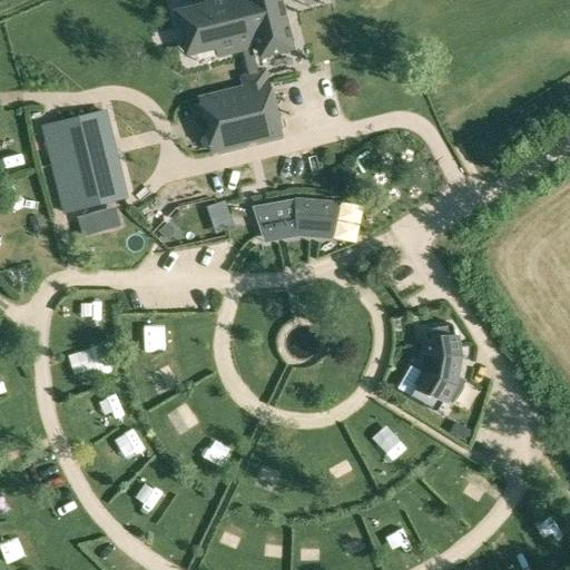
[(198,0),(179,6),(195,67),(259,50),(262,60),(292,52),(277,0),(198,0)]
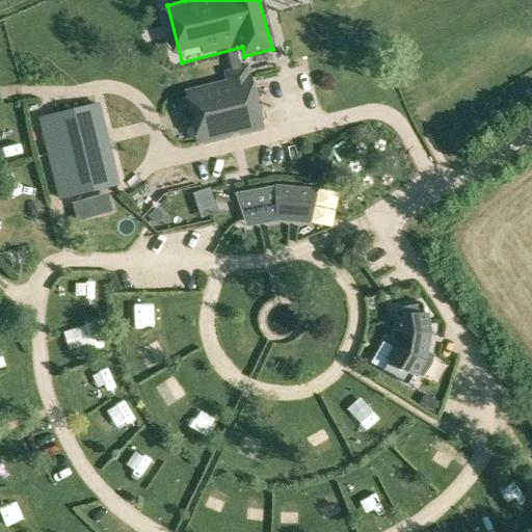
[(188,89),(201,141),(263,126),(248,75),(188,89)]
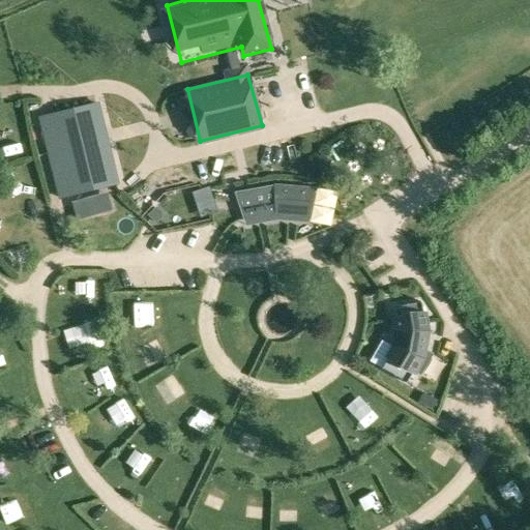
[(98,104),(39,118),(59,200),(118,185),(98,104)]
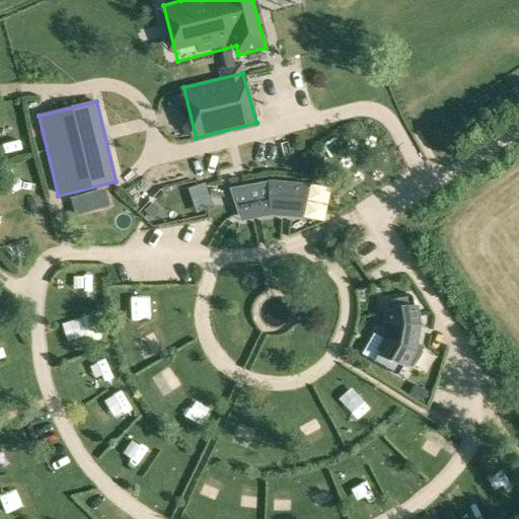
[(231,187),(240,215),(269,209),(302,212),(308,183),(268,179),(231,187)]
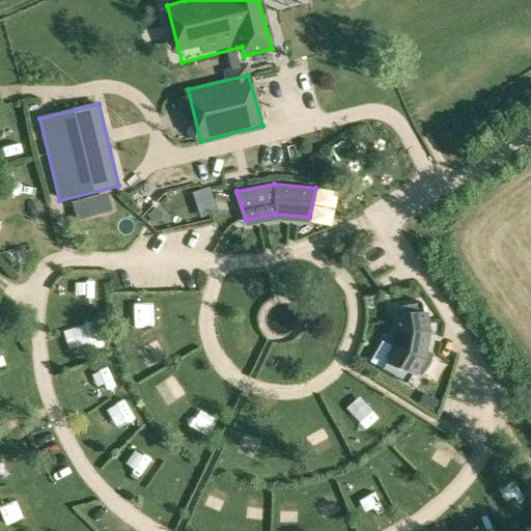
[(105,195),(68,205),(74,223),(110,213),(105,195)]
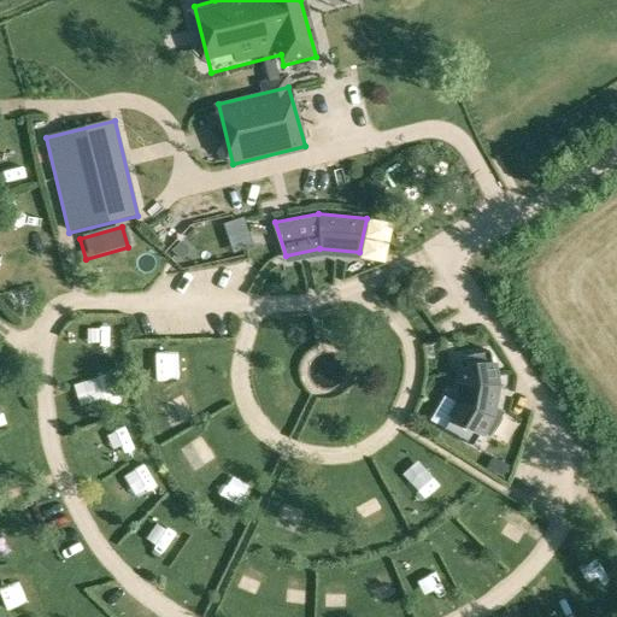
[(189,252),(189,247),(182,240),(174,250),(183,259),(189,252)]
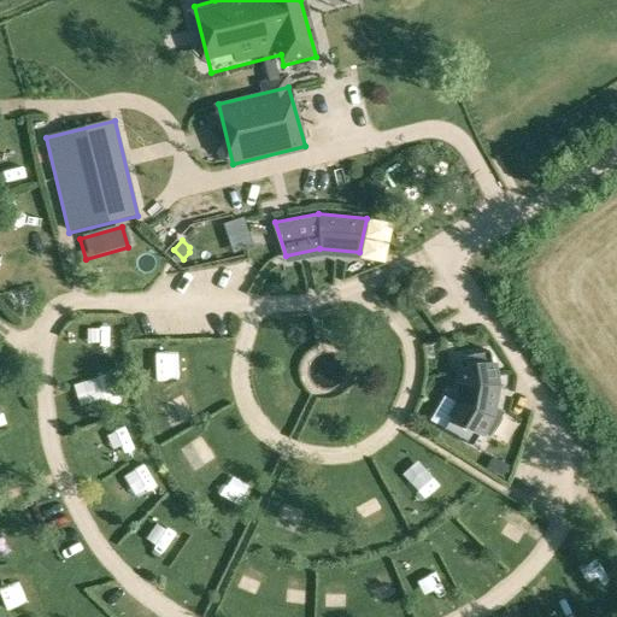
[(451,418),(445,429),(472,446),(481,433),(489,438),(504,412),(493,405),(497,386),(491,351),(458,357),(463,386),(459,405),(451,418)]
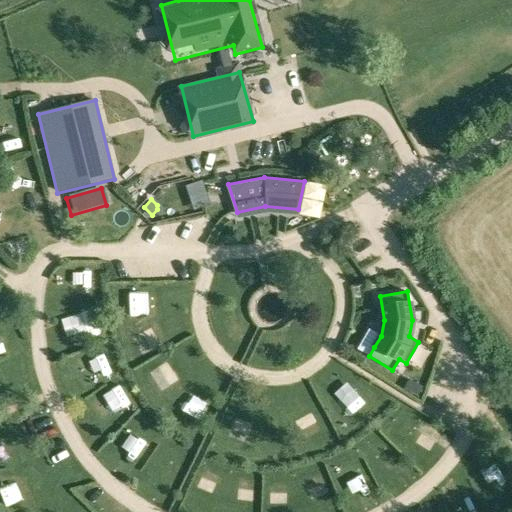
[(422,388),(409,380),(404,389),(417,397),(422,388)]
